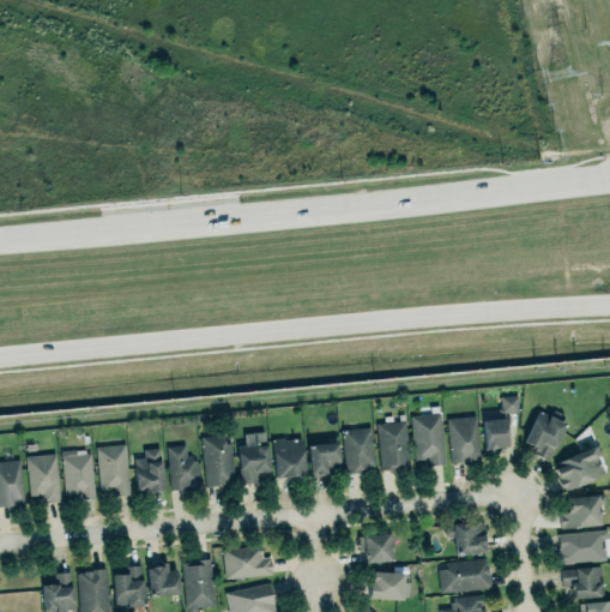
[(502,414),(520,413),(520,397),(502,397),(502,414)]
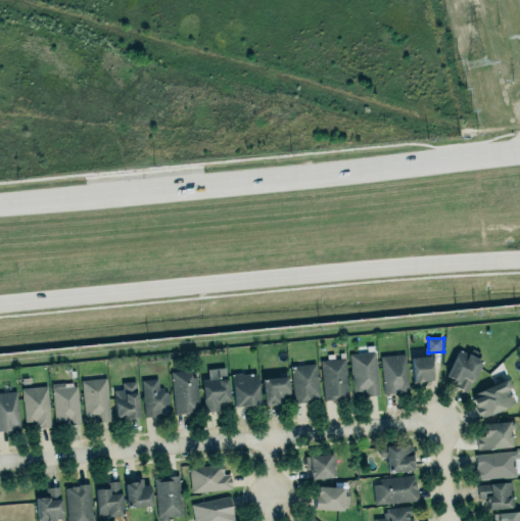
[(448,375),(461,349),(470,353),(470,352),(472,353),(474,349),(481,352),(479,357),(484,360),(469,392),(463,388),(456,386),(458,382),(458,381),(455,380),(455,377),(448,375)]
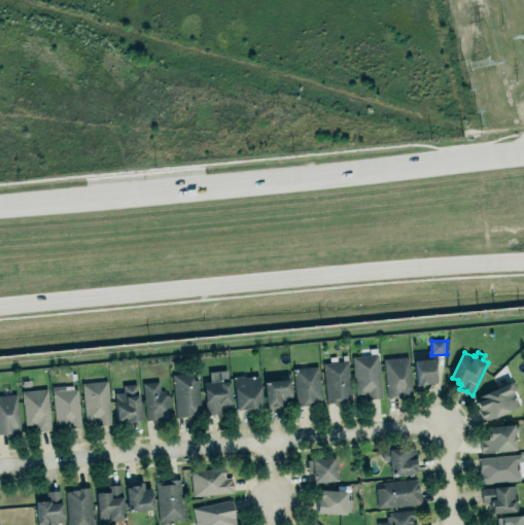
[(355,357),(357,396),(369,395),(369,400),(383,399),(381,356),(355,357)]
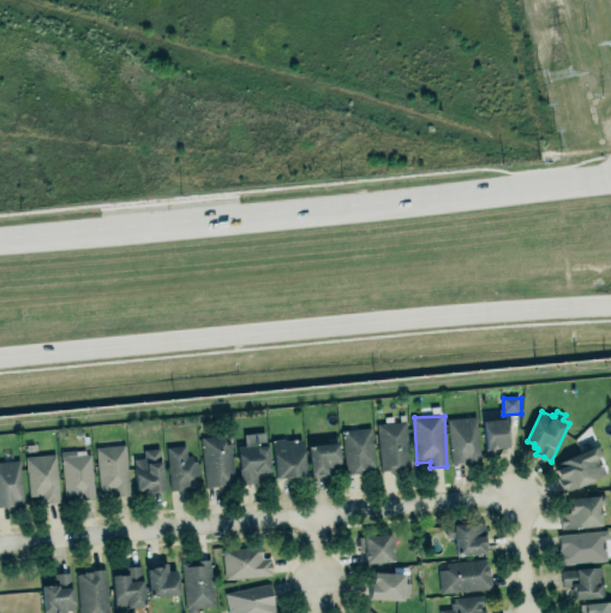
[(449,420),(479,416),(483,460),(454,463),(449,420)]
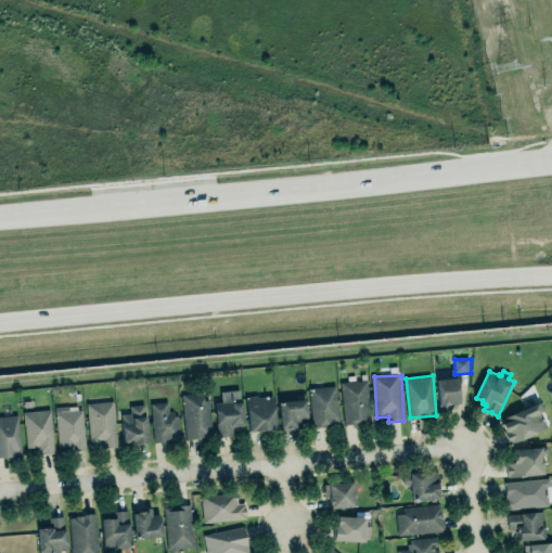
[(438,378),(459,376),(461,402),(441,404),(438,378)]
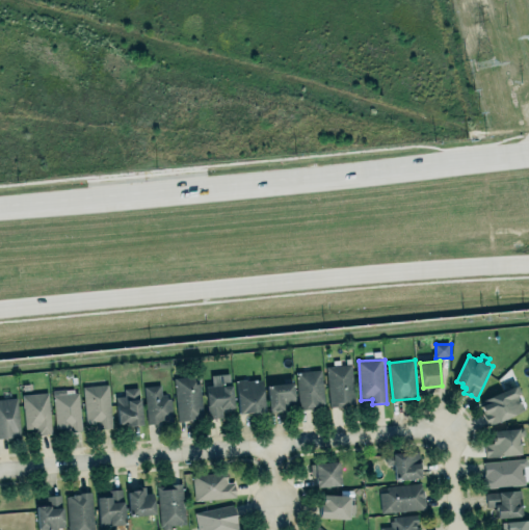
[(328,366),(354,364),(358,404),(333,406),(328,366)]
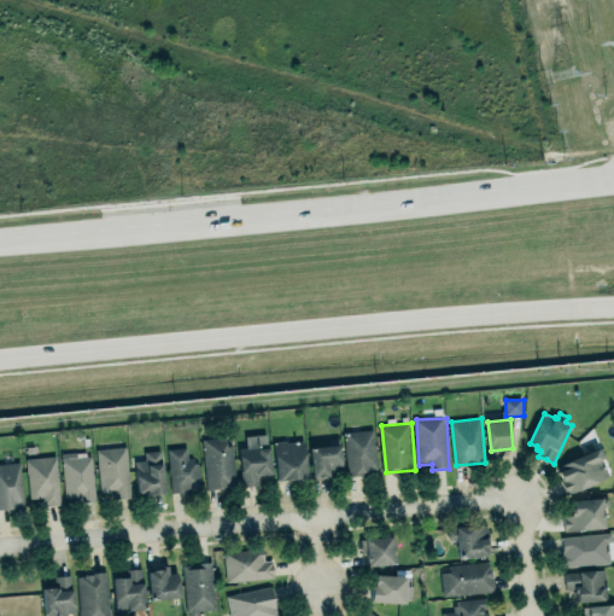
[(378,474),(376,433),(348,433),(349,475),(378,474)]
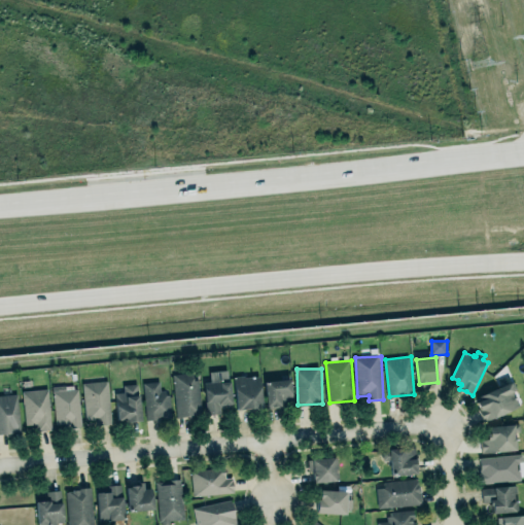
[(206,384),(207,415),(222,415),(222,407),(232,407),(231,372),(211,373),(211,384),(206,384)]
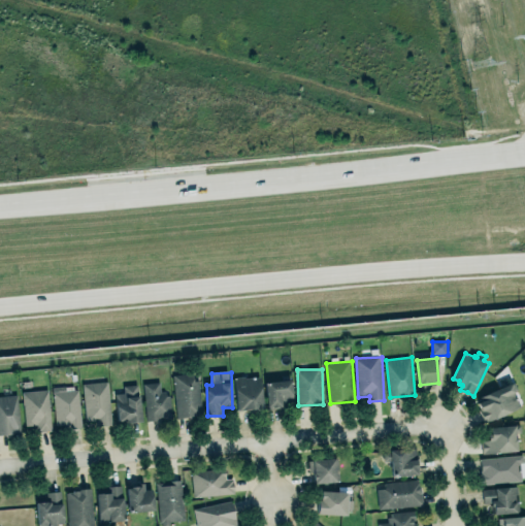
[(201,382),(194,382),(194,375),(175,375),(177,419),(203,418),(201,382)]
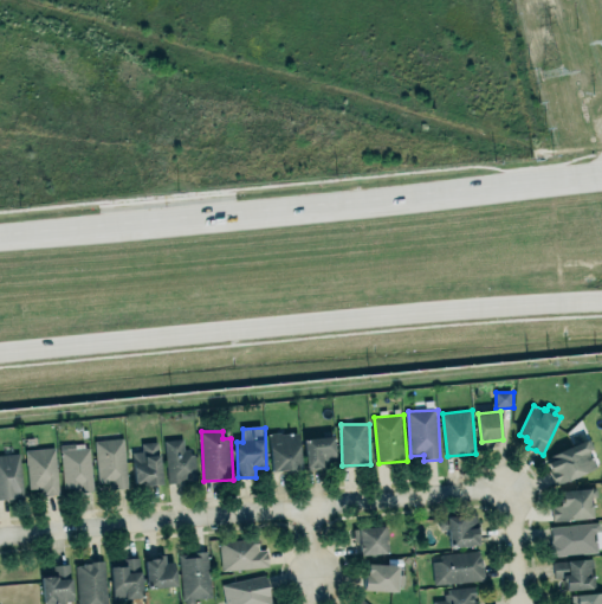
[(271,434),(274,471),(287,470),(287,473),(304,471),(301,432),(284,435),(284,432),(271,434)]
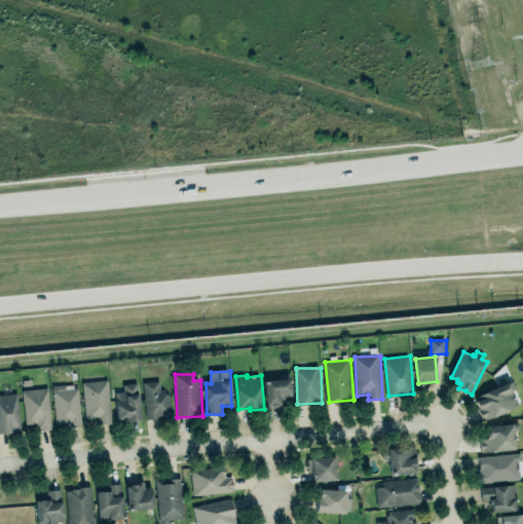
[(266,380),(268,408),(287,407),(287,400),(294,400),(292,378),(266,380)]
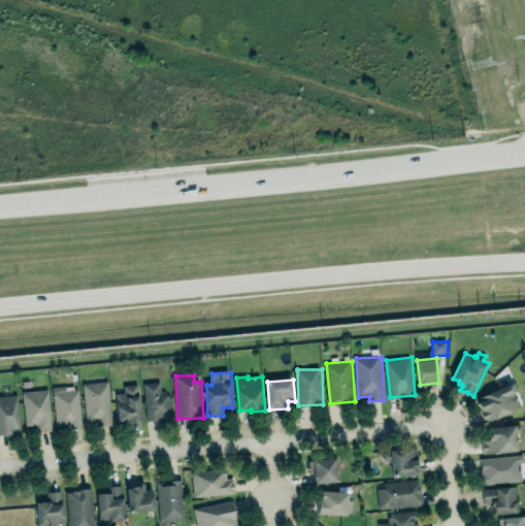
[(85,384),(110,382),(115,425),(101,427),(101,424),(88,425),(85,384)]
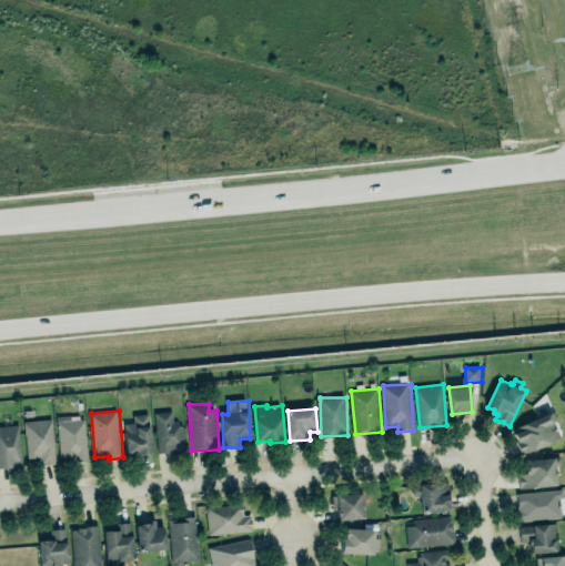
[(160,453),(157,414),(174,412),(175,423),(181,422),(181,427),(185,426),(188,451),(160,453)]
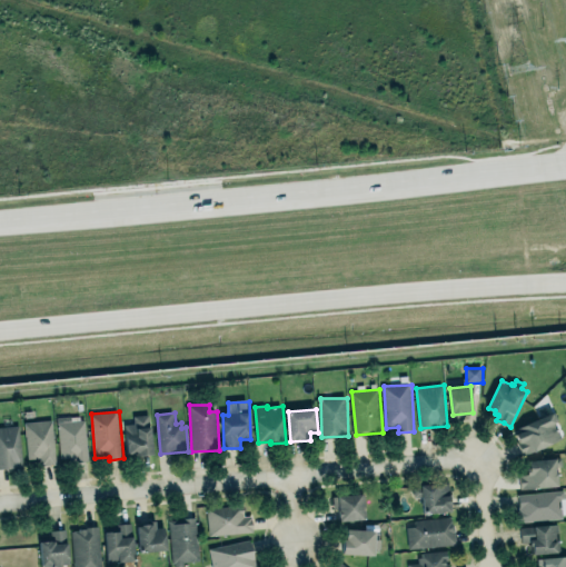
[(129,453),(127,426),(137,425),(137,417),(151,415),(154,453),(147,454),(139,455),(139,451),(129,453)]
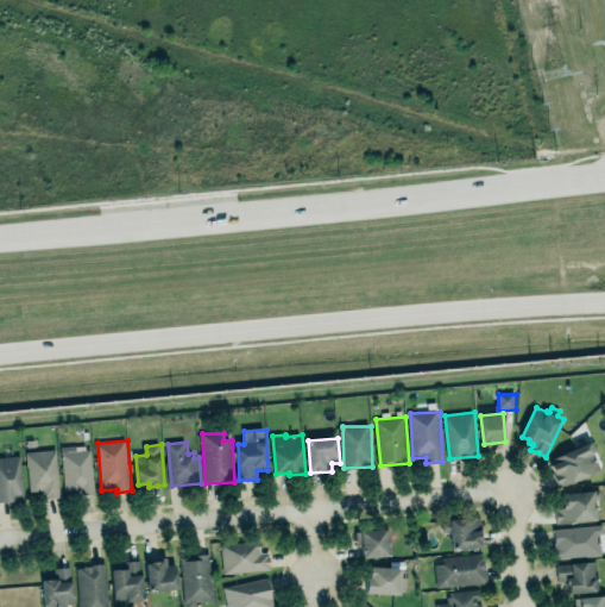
[(559,488),(603,471),(593,445),(548,462),(559,488)]
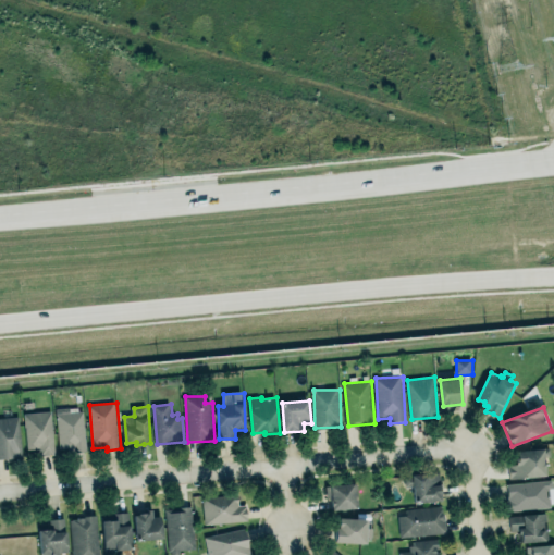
[(57,410),(59,453),(87,451),(85,409),(57,410)]
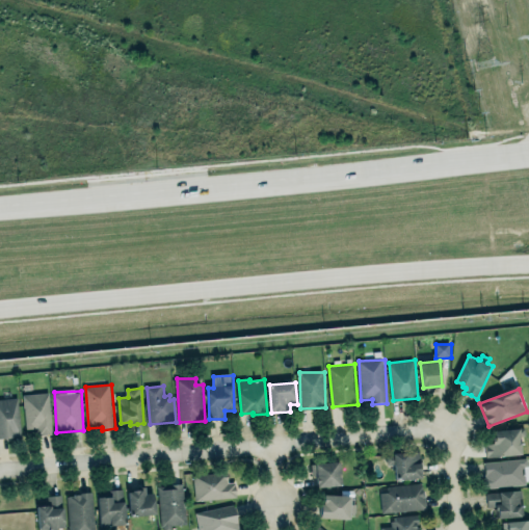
[(24,395),(50,393),(54,434),(40,435),(38,428),(27,429),(24,395)]
